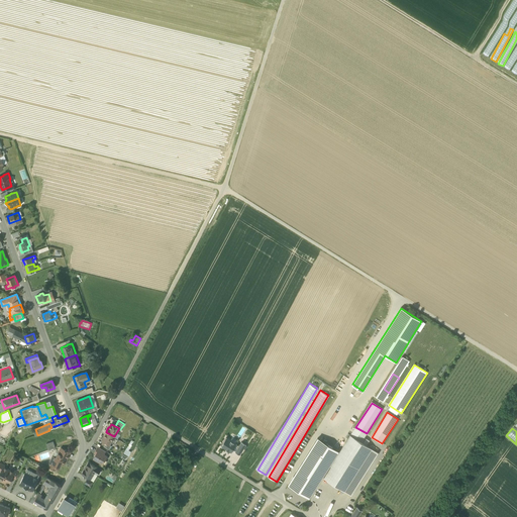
[(114,436),(106,432),(102,439),(106,441),(106,442),(109,444),(114,436)]
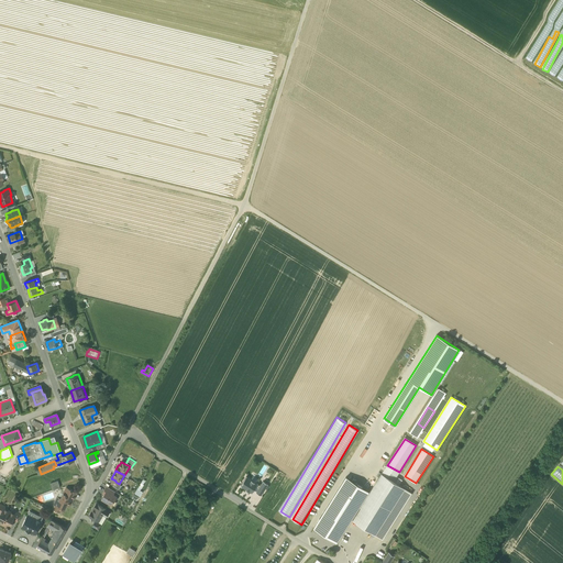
[(382,474),(360,507),(361,508),(353,520),(375,534),(405,488),(399,485),(394,481),(389,478),(384,475),(382,474)]
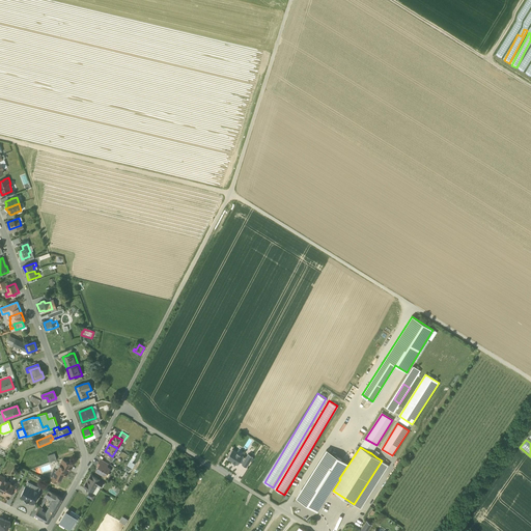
[(227,458),(238,465),(244,456),(232,449),(227,458)]
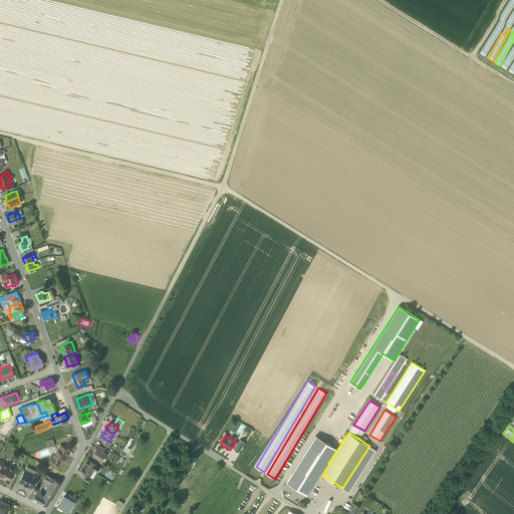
[(316,436),(292,473),(286,482),(307,495),(313,486),(312,486),(336,449),(316,436)]
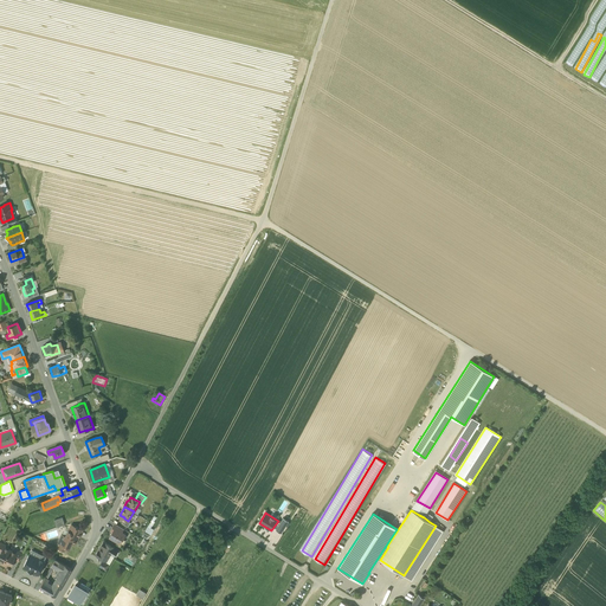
[(62,517),(55,520),(57,527),(65,524),(62,517)]
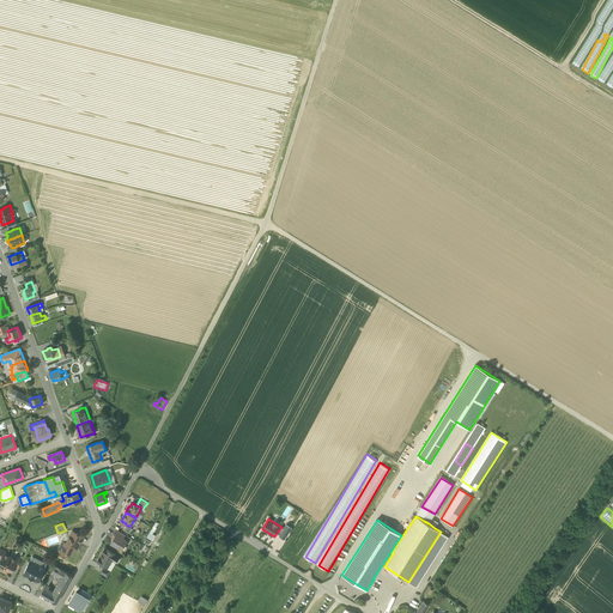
[(157,535),(155,533),(158,527),(155,525),(147,538),(153,540),(157,535)]
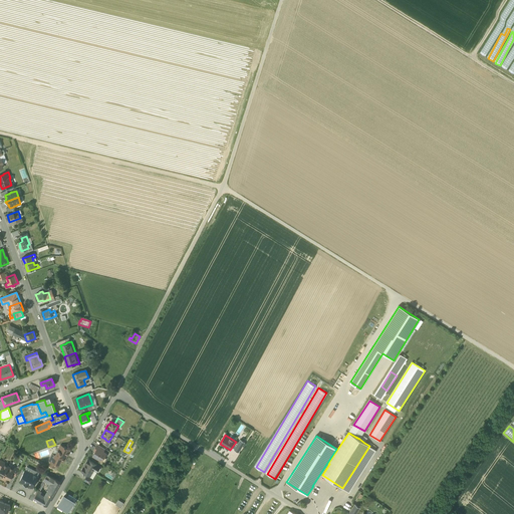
[(240,440),(234,450),(238,452),(242,446),(244,448),(246,444),(244,443),(245,442),(240,440)]
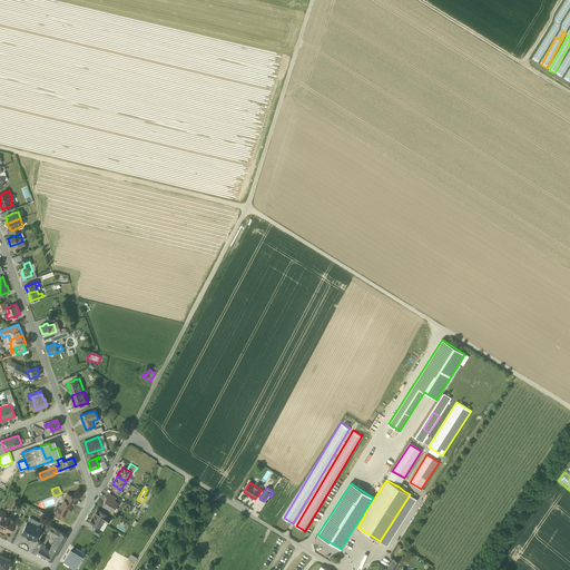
[(67,495),(62,504),(58,502),(55,510),(57,511),(55,516),(60,518),(62,513),(61,513),(64,509),(66,511),(67,509),(70,510),(74,504),(75,504),(77,499),(70,494),(69,497),(67,495)]
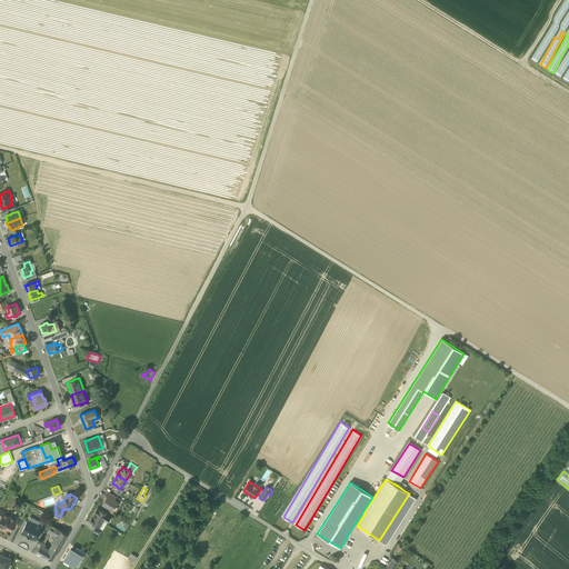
[(409,493),(379,540),(387,545),(416,498),(409,493)]
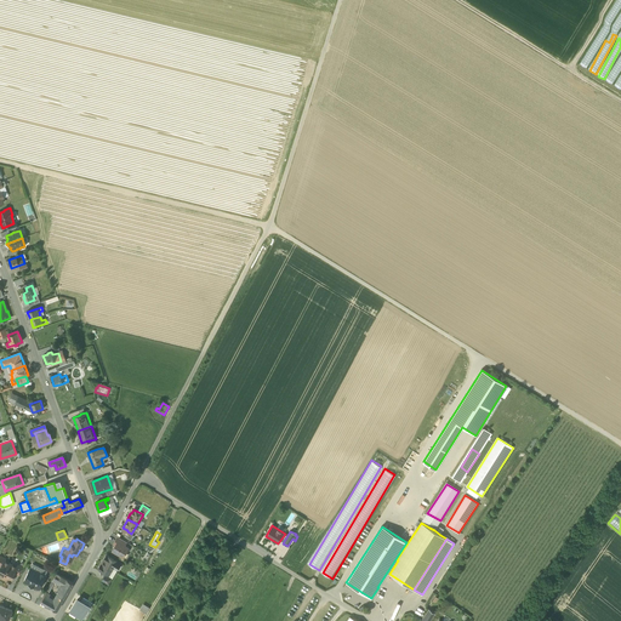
[(125,545),(115,540),(114,541),(117,542),(113,550),(123,556),(129,547),(125,545)]
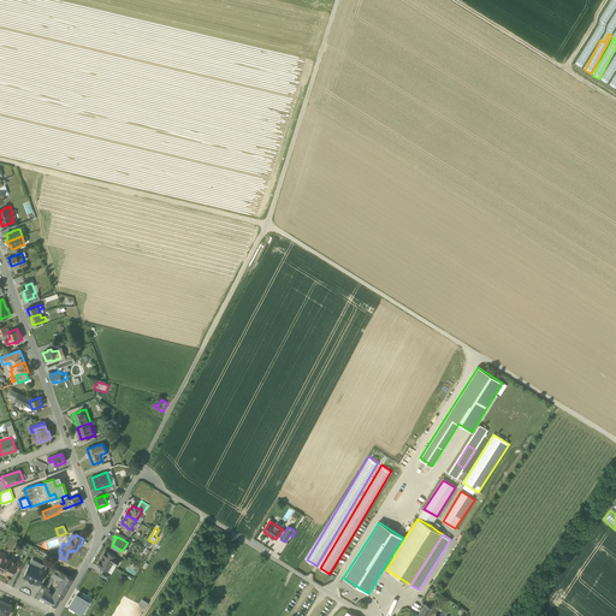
[(119,558),(106,550),(98,563),(108,570),(112,563),(114,563),(117,563),(119,558)]
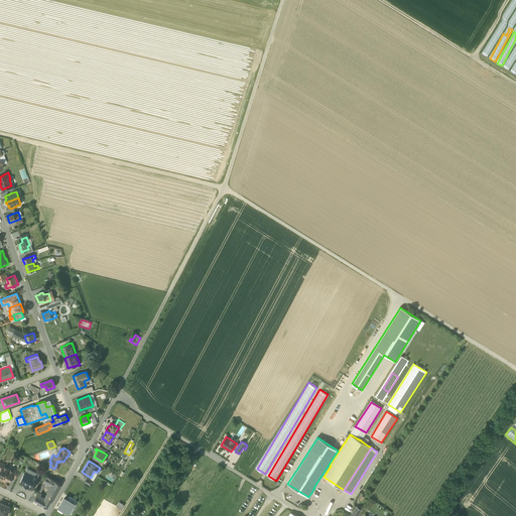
[(3,466),(1,470),(0,471),(0,478),(3,480),(9,468),(3,466)]
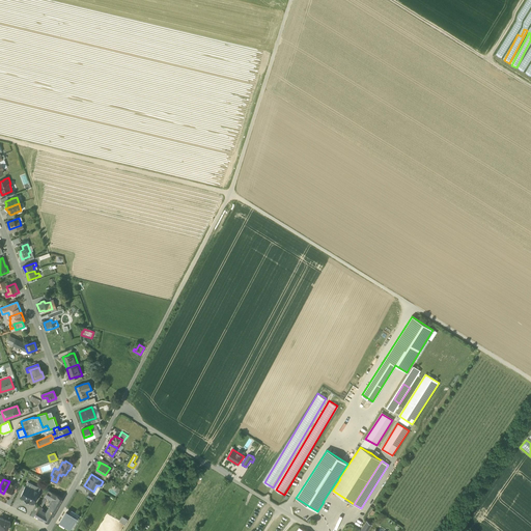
[(9,481),(3,494),(6,496),(7,497),(8,498),(9,498),(10,496),(9,495),(12,490),(15,484),(9,481)]
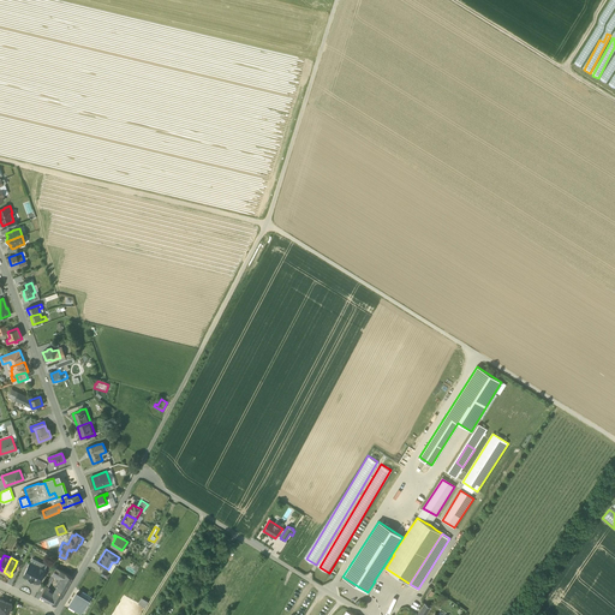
[(30,562),(46,569),(47,566),(33,557),(30,562)]
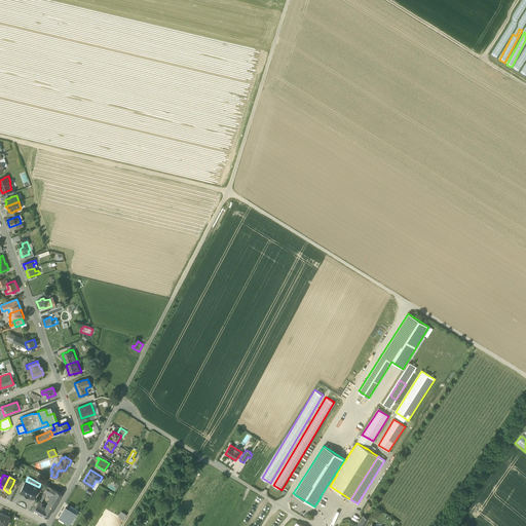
[(39,487),(26,481),(21,492),(25,494),(25,493),(29,495),(29,496),(33,498),(39,487)]
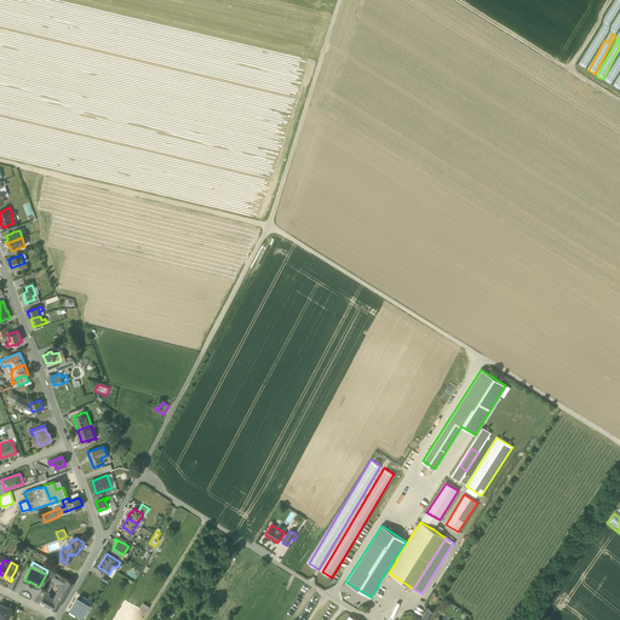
[(65,577),(57,572),(53,578),(56,579),(62,583),(65,577)]
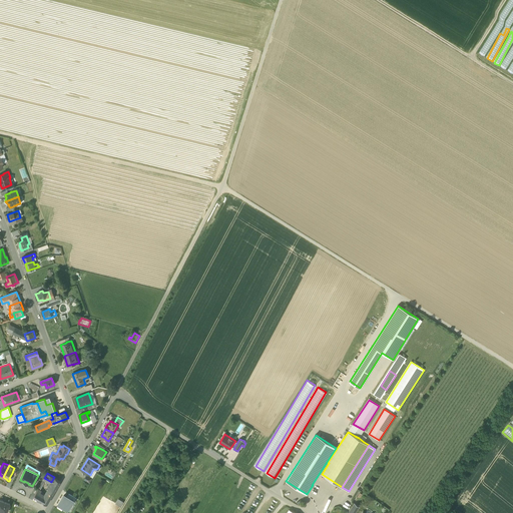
[(92,478),(87,474),(84,479),(89,483),(92,478)]
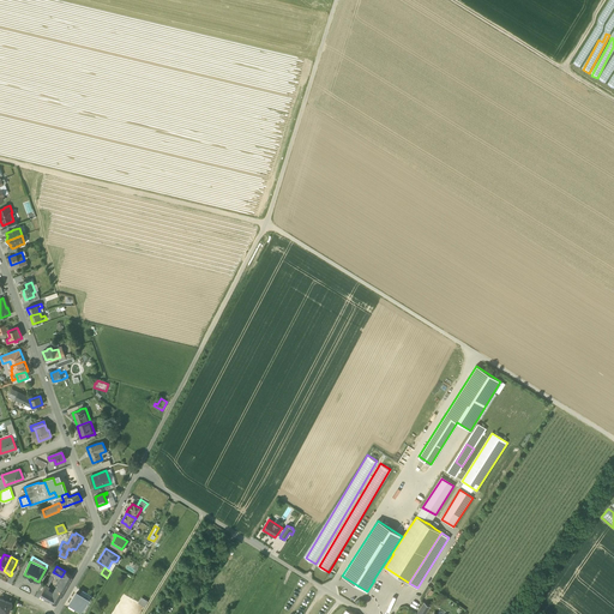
[(72,576),(67,572),(64,578),(61,577),(59,582),(61,583),(58,588),(64,591),(72,576)]
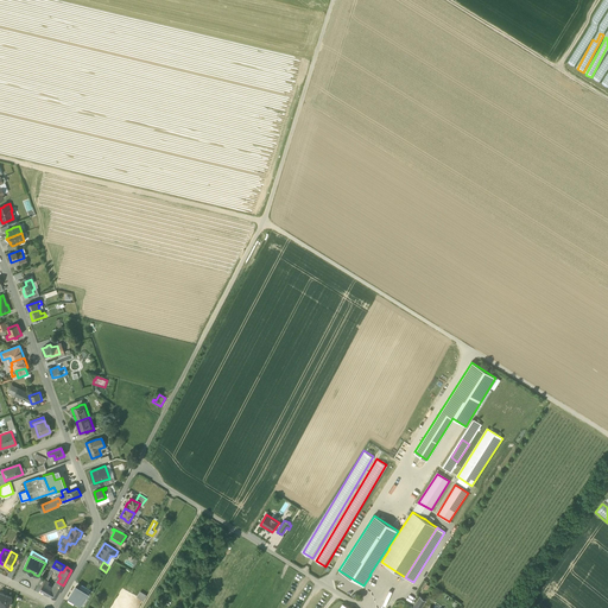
[(55,587),(52,586),(51,589),(46,586),(43,583),(40,588),(56,597),(63,586),(57,582),(55,587)]
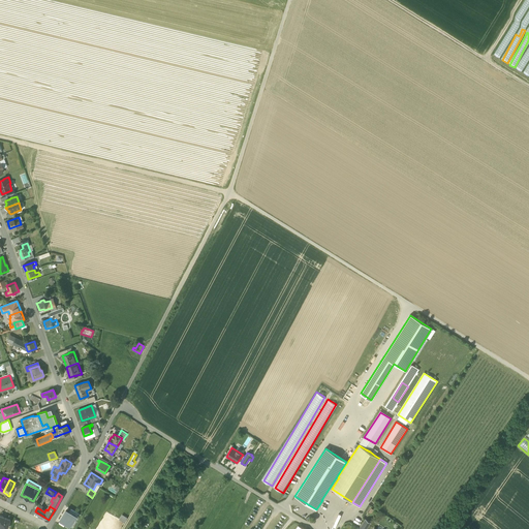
[(60,521),(69,526),(75,517),(76,516),(69,511),(66,510),(60,521)]
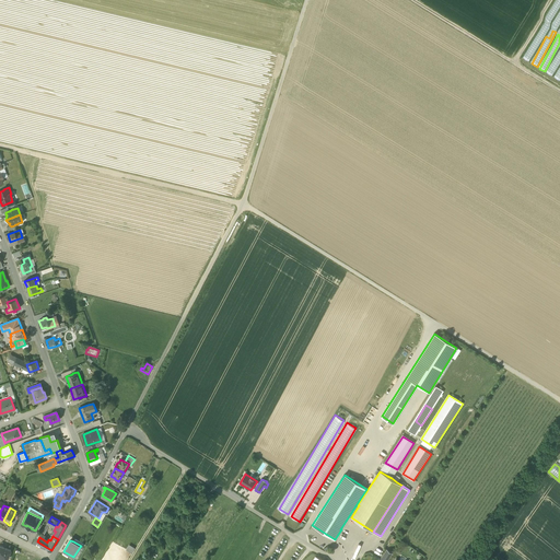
[(11,549),(0,545),(0,556),(3,558),(7,559),(8,559),(11,549)]
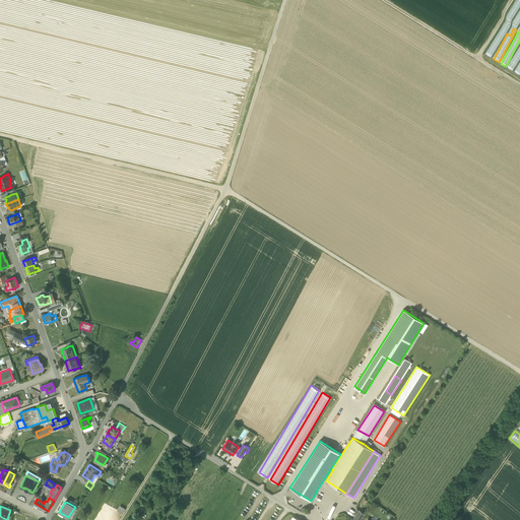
[(360,519),(365,513),(360,510),(353,519),(360,519)]
